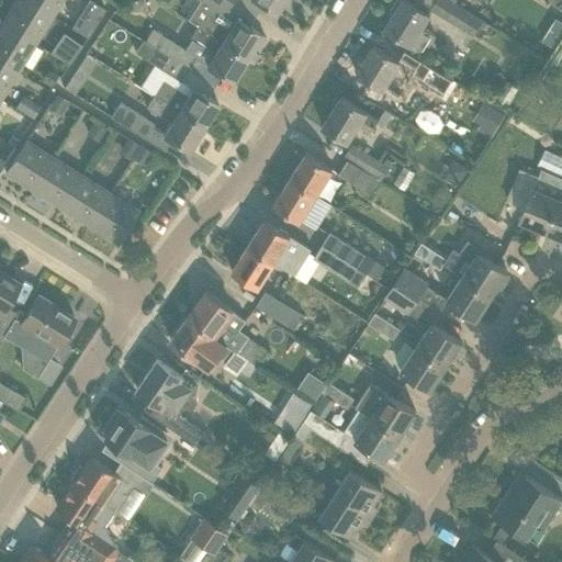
[(15,0),(8,13),(40,33),(58,3),(53,0),(15,0)]
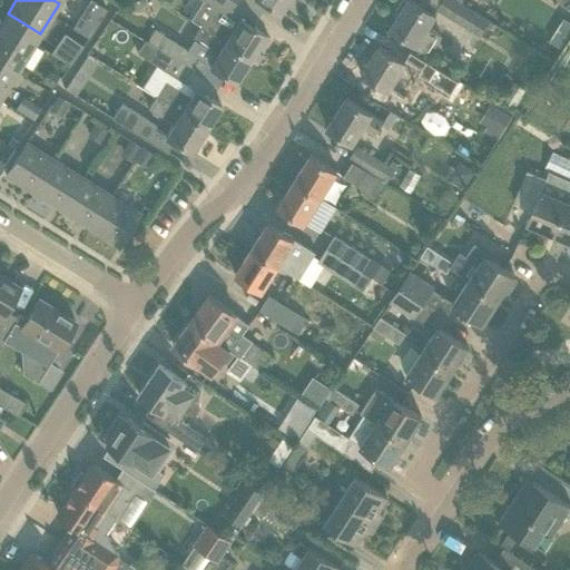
[(202,0),(203,0),(190,20),(199,26),(204,28),(249,58),(255,62),(268,41),(262,37),(264,33),(254,28),(255,26),(253,25),(252,27),(239,18),(228,11),(234,0),(202,0)]
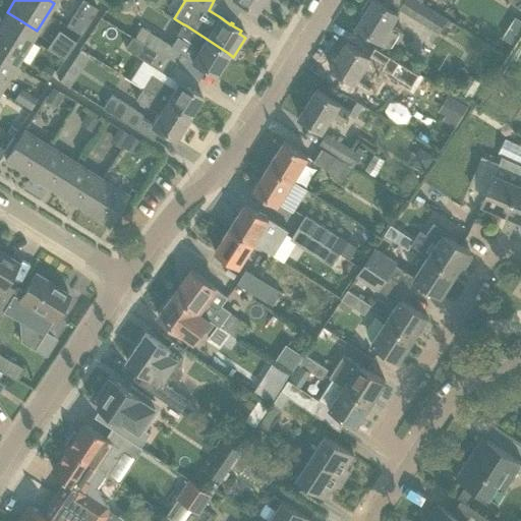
[(237,0),(242,3),(242,4),(244,6),(245,4),(254,10),(261,0),(237,0)]
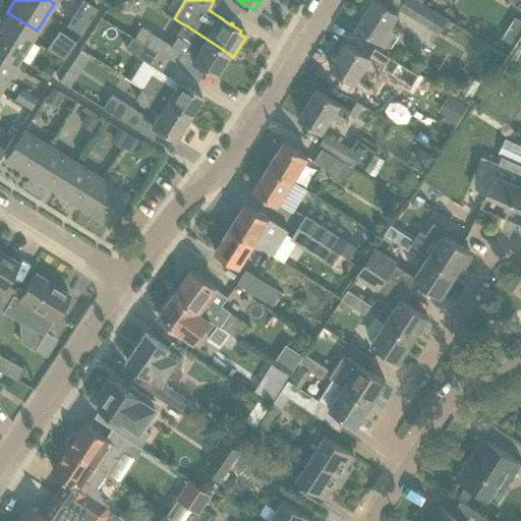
[(356,25),(373,36),(394,48),(401,36),(389,29),(399,13),(377,0),(370,0),(371,0),(370,0),(366,0),(360,9),(364,11),(356,25)]
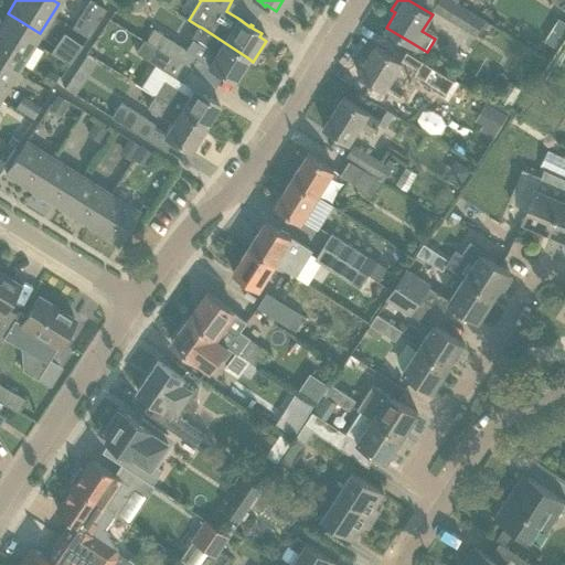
[(437,0),(433,9),(476,35),(483,20),(451,0),(437,0)]
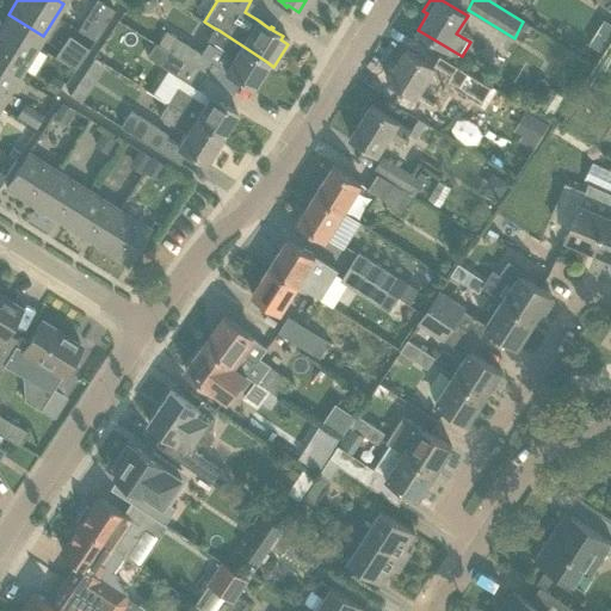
[(0,55),(22,69),(43,36),(8,14),(7,17),(10,18),(5,26),(2,24),(0,28),(0,55)]
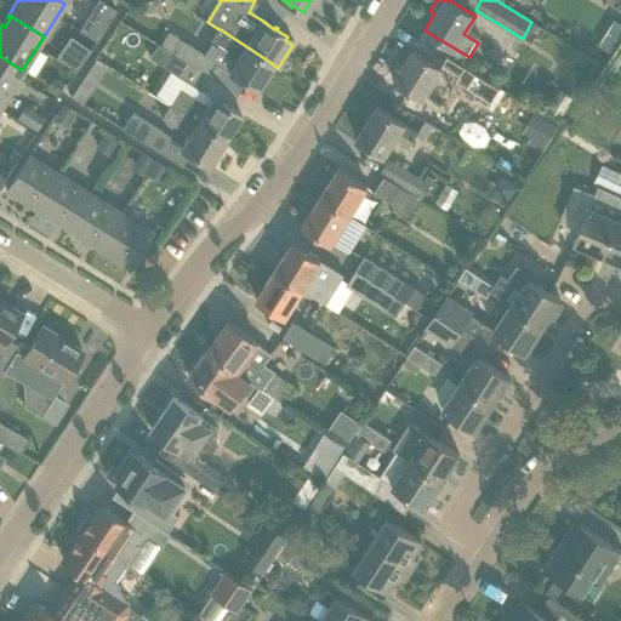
[(620,23),(614,20),(599,43),(611,50),(620,34),(620,23)]
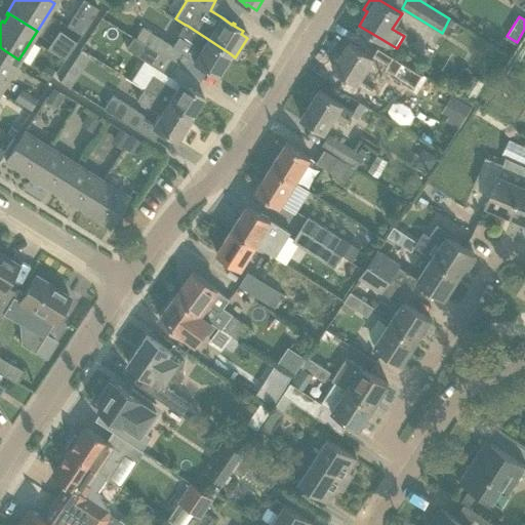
[(143,28),(135,38),(175,64),(182,53),(193,61),(198,64),(215,75),(230,53),(188,26),(184,24),(171,46),(143,28)]
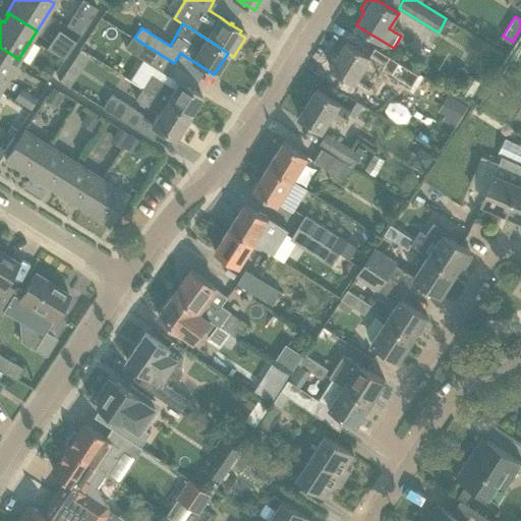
[(131,37),(125,47),(142,58),(167,73),(174,63),(134,38),(134,39),(131,37)]
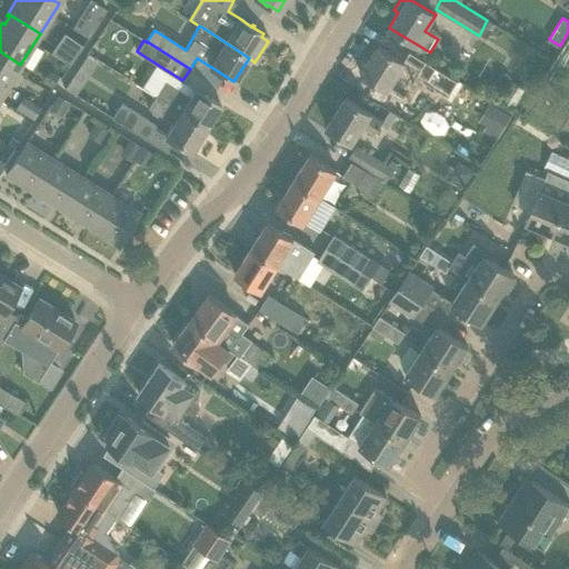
[(378,45),(360,75),(379,86),(386,90),(387,88),(403,98),(410,102),(420,86),(413,81),(418,75),(448,93),(457,79),(427,61),(409,50),(402,60),(397,57),(378,45)]
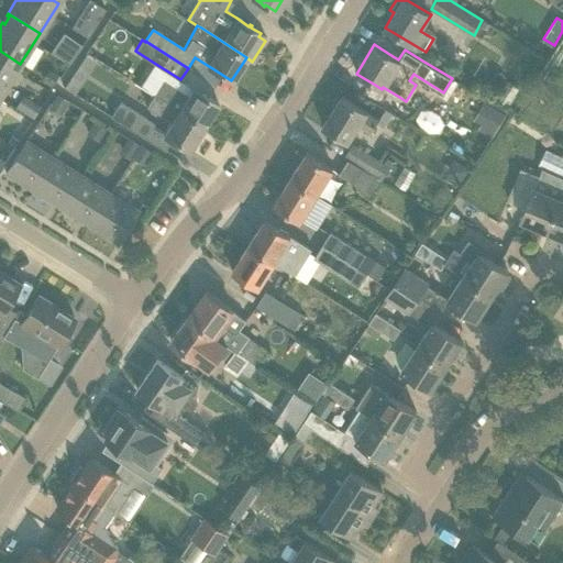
[(0,92),(1,94),(20,64),(0,51),(0,92)]
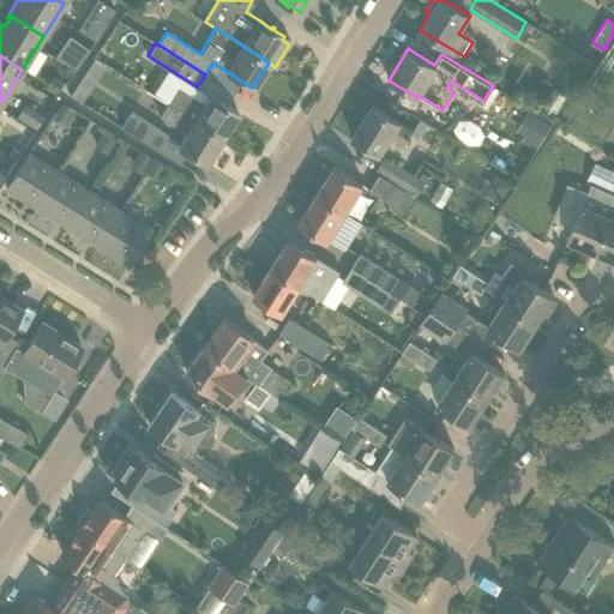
[(54,77),(47,88),(55,94),(62,83),(54,77)]
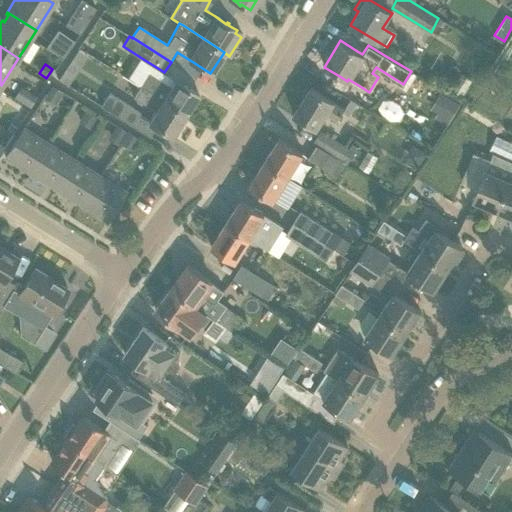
[(63,68),(57,78),(66,84),(73,74),(63,68)]
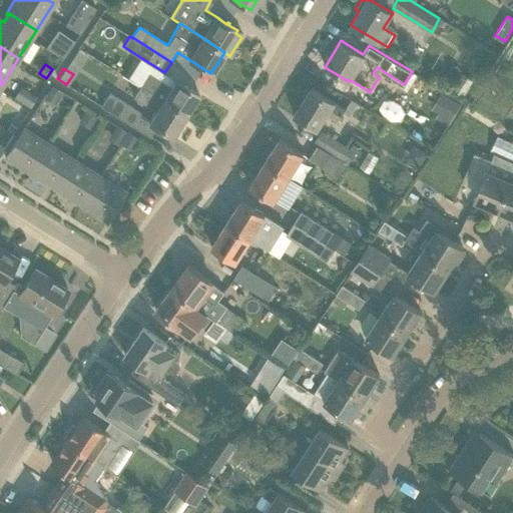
[(140,85),(139,86),(184,115),(198,93),(181,83),(175,79),(171,86),(148,71),(140,85)]
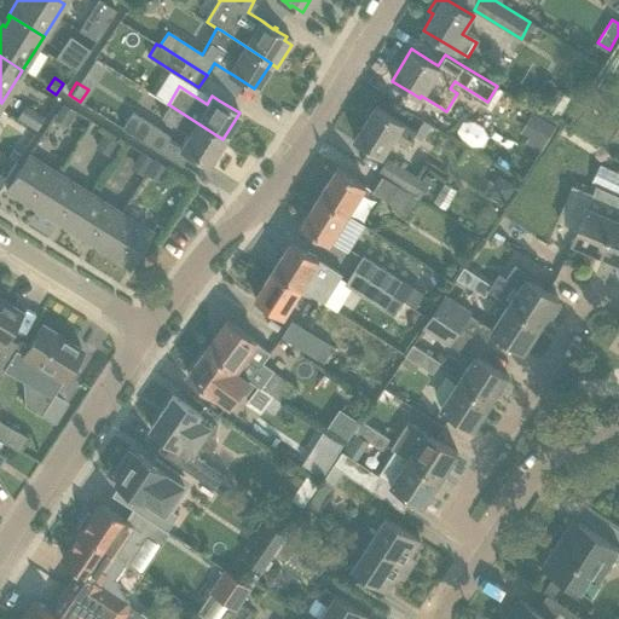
[(168,104),(160,120),(187,136),(179,148),(186,151),(207,165),(223,139),(168,104)]
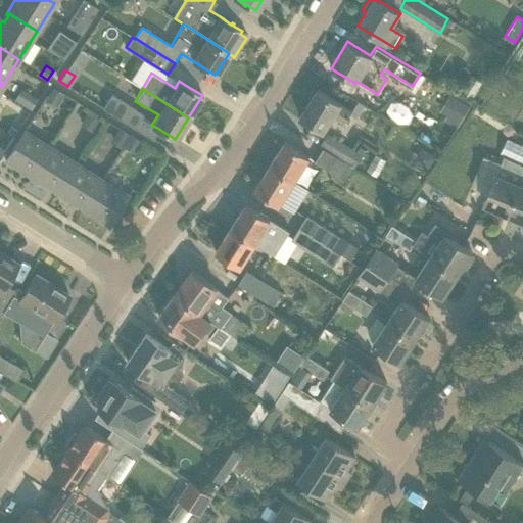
[(103,89),(94,102),(135,128),(140,119),(143,113),(103,89)]
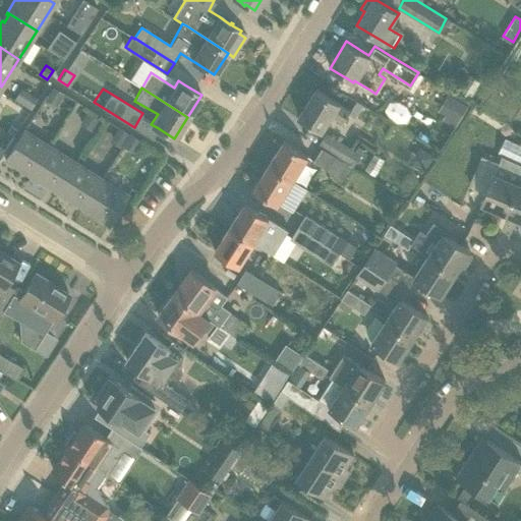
[(315,89),(298,116),(315,127),(322,131),(332,115),(344,122),(349,113),(351,111),(339,104),(333,100),(315,89)]
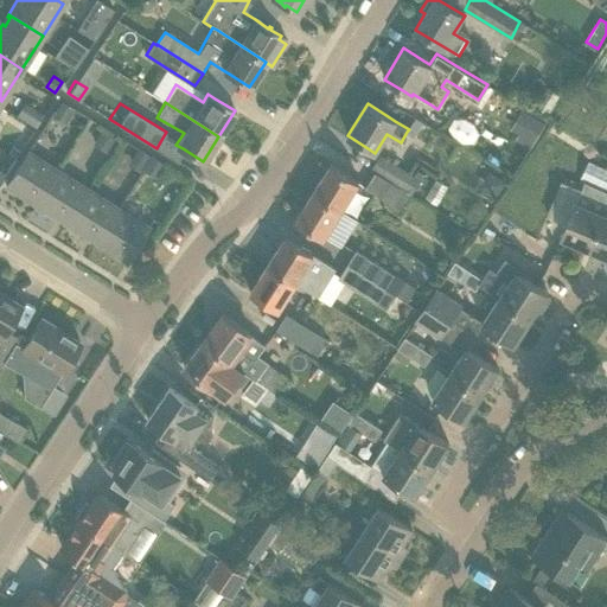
[(544,121),(529,113),(518,133),(515,139),(529,148),(532,141),(544,121)]
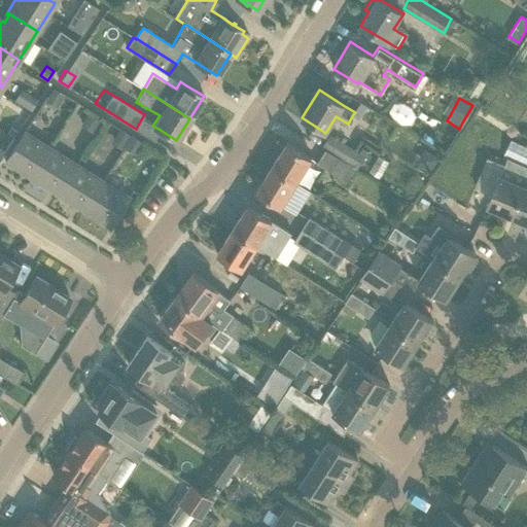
[(355,112),(353,114),(360,118),(367,107),(361,103),(355,112)]
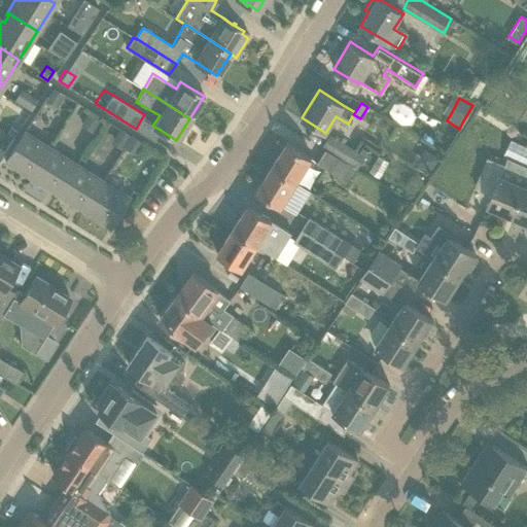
[(88,114),(81,124),(93,131),(98,120),(88,114)]
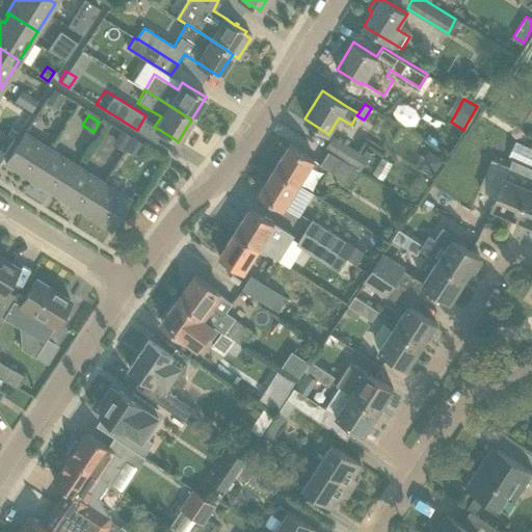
[(30,179),(31,180),(49,150),(23,133),(4,163),(23,175),(25,173),(32,177),(30,179)]
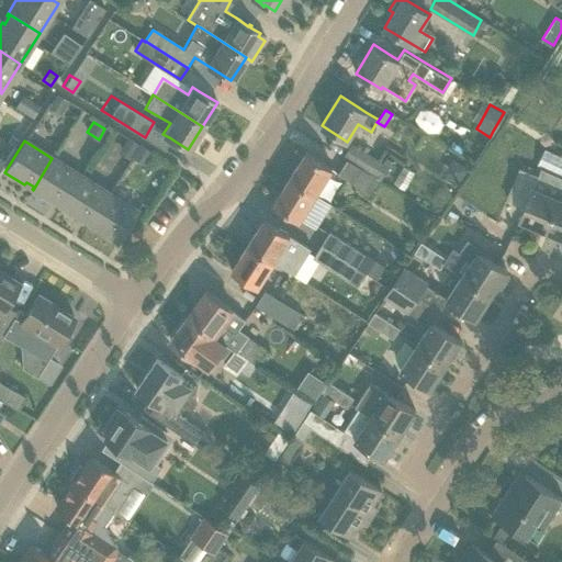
[(344,156),(382,180),(391,161),(385,159),(383,163),(351,143),(344,156)]
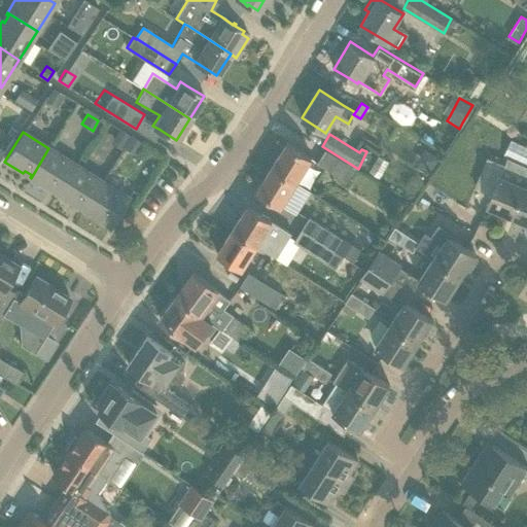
[(286,142),(271,166),(296,182),(312,157),(286,142)]
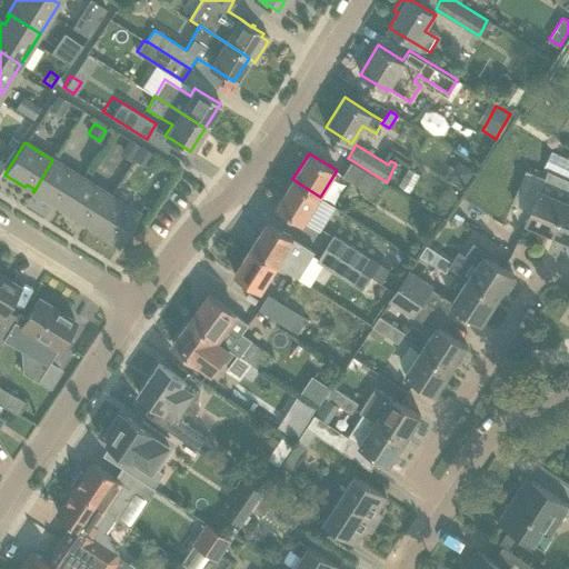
[(61,209),(81,178),(52,160),(33,192),(53,205),(55,202),(62,207),(61,209)]
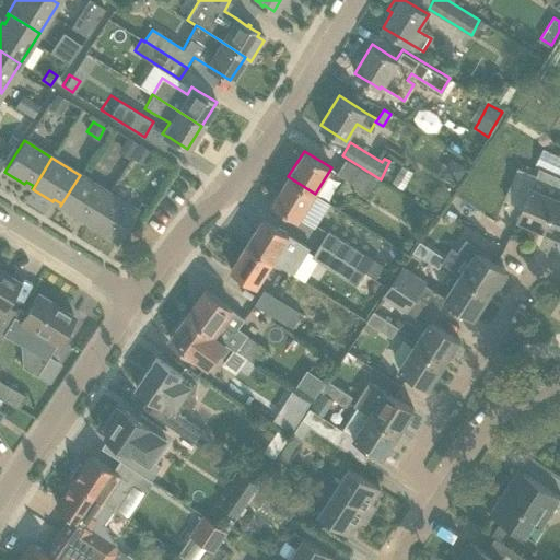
[(359,188),(357,191),(366,197),(377,178),(346,159),(337,174),(359,188)]
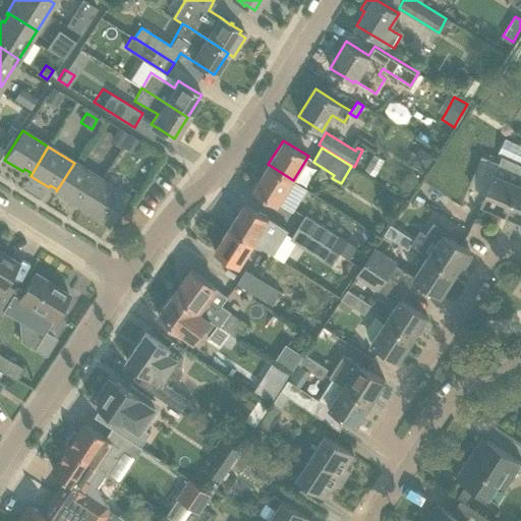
[(506,214),(518,183),(520,176),(520,163),(502,156),(495,173),(494,173),(481,204),(506,214)]
